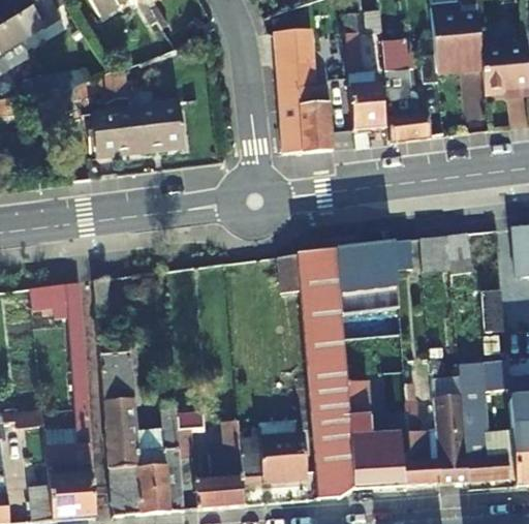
[(74,6),(70,0),(0,0),(0,6),(21,39),(74,6)]
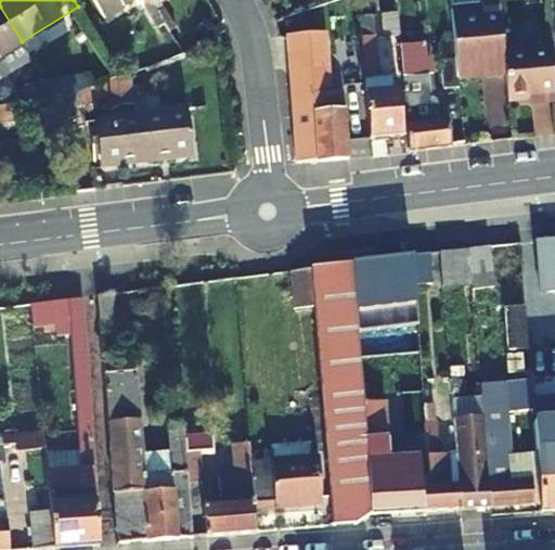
[(92,0),(104,20),(137,0),(92,0)]
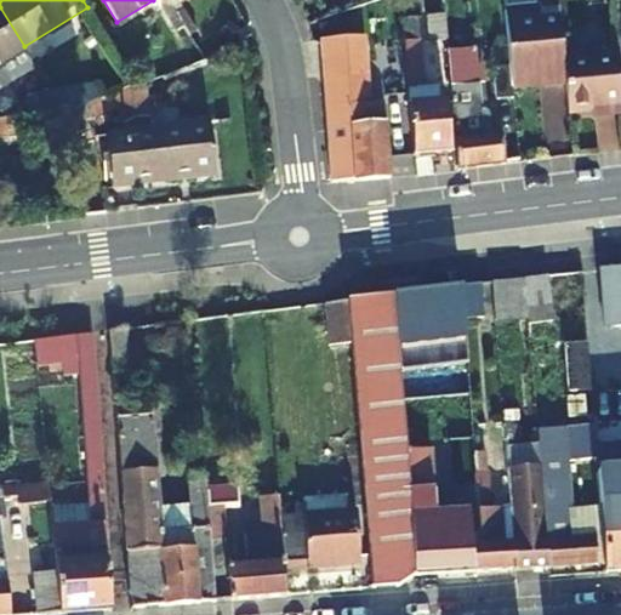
[(167,0),(174,10),(191,0),(167,0)]
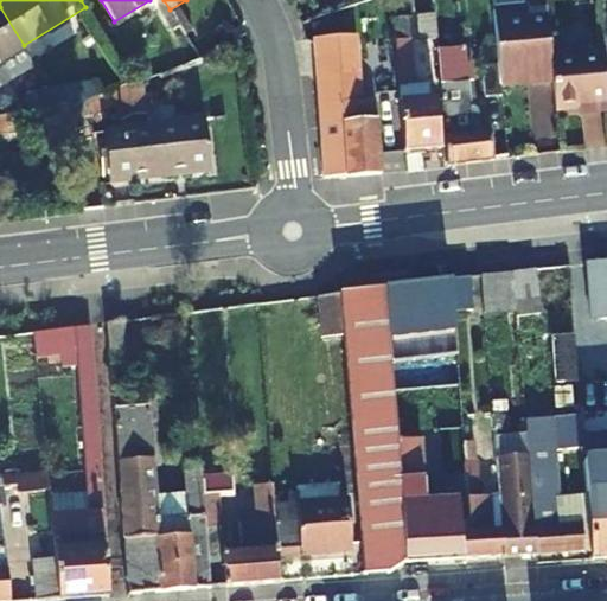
[(494,0),(496,12),(526,10),(525,0),(494,0)]
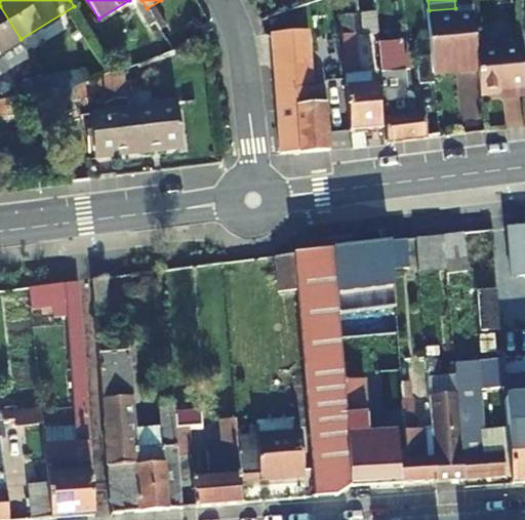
[(0,51),(21,39),(0,6),(0,51)]
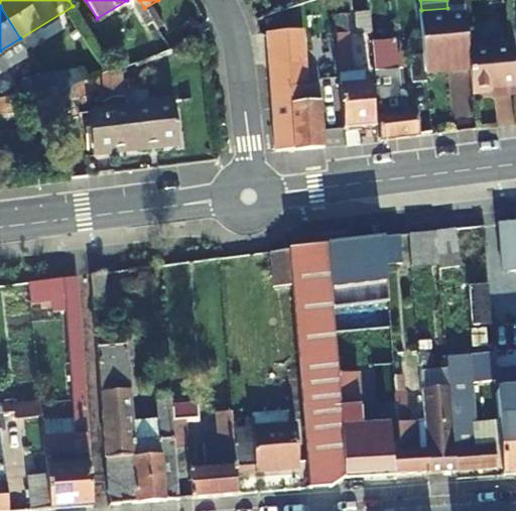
[(467,15),(466,6),(450,7),(450,16),(467,15)]
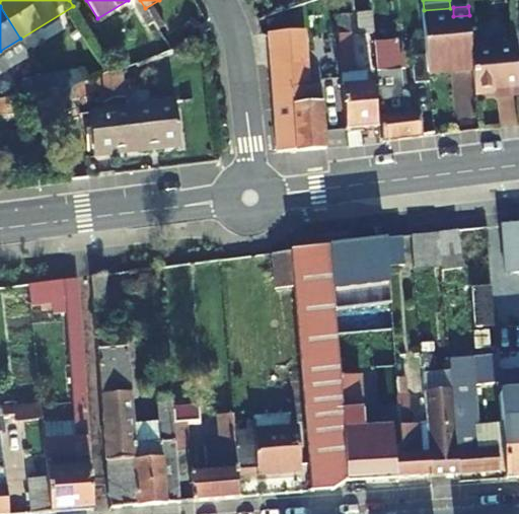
[(474,68),(472,50),(469,15),(453,16),(453,7),(450,8),(424,10),(427,38),(429,64),(456,61),(457,69),(474,68)]
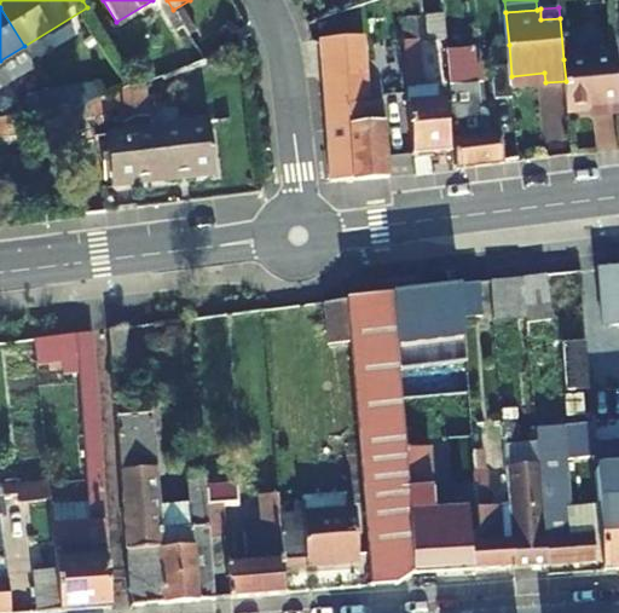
[(443,10),(400,13),(401,36),(445,33),(443,10)]
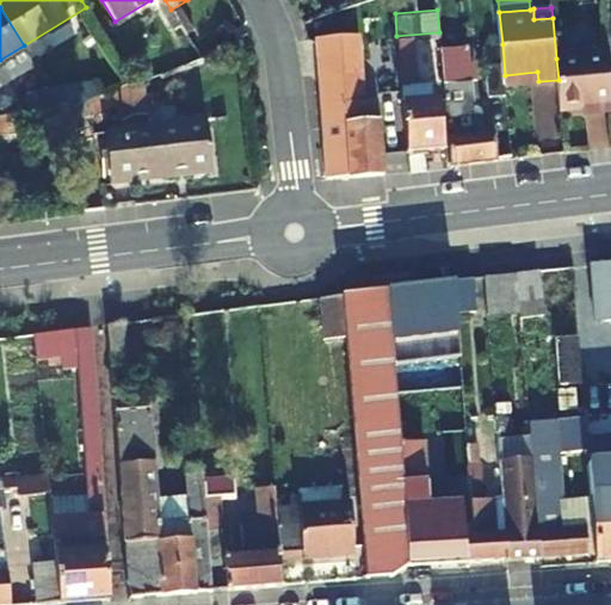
[(439,31),(452,162),(498,158),(497,131),(485,133),(482,105),(480,105),(477,79),(471,80),(466,29),(439,31)]
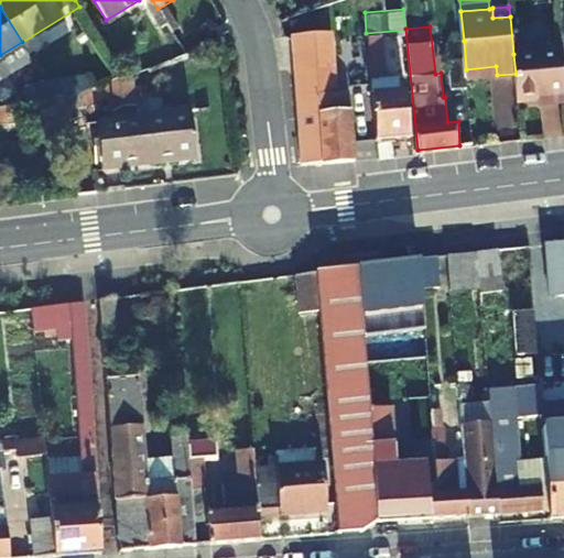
[(331,29),(291,32),(302,161),(354,155),(349,108),(338,109),(331,29)]
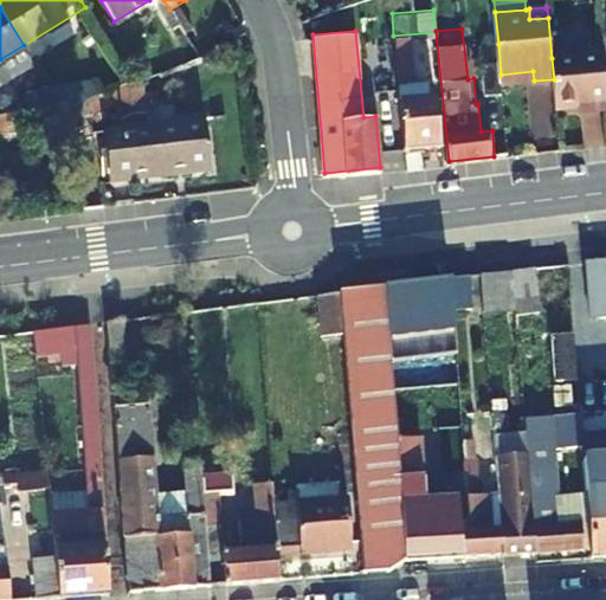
[(394,36),(405,150),(440,147),(436,97),(429,97),(414,97),(413,82),(408,36),(394,36)]
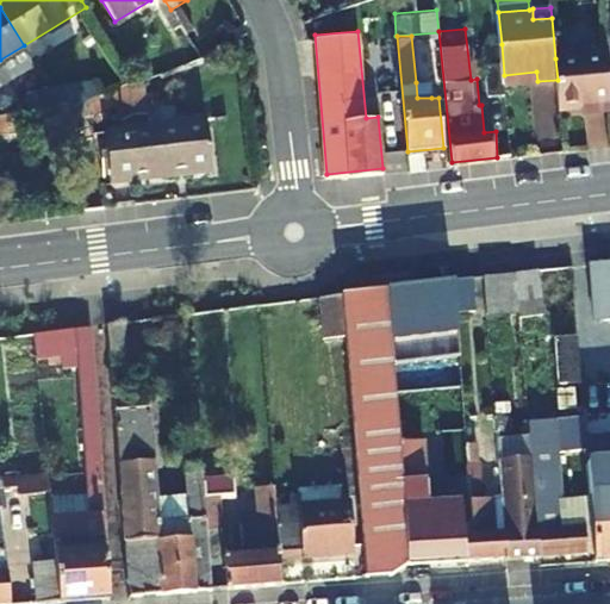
[(504,75),(502,44),(485,45),(490,93),(506,92),(504,75)]
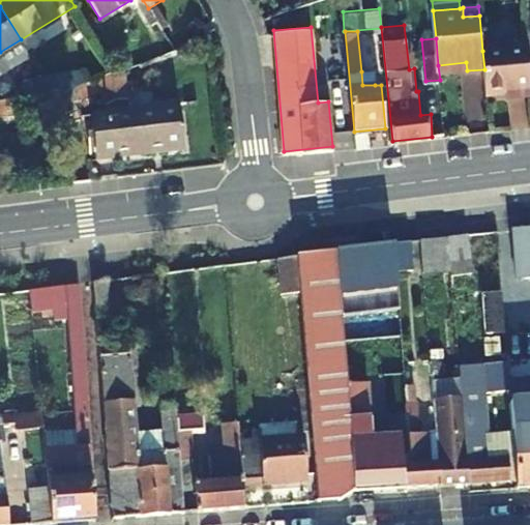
[(0,70),(29,54),(21,39),(0,52),(0,70)]
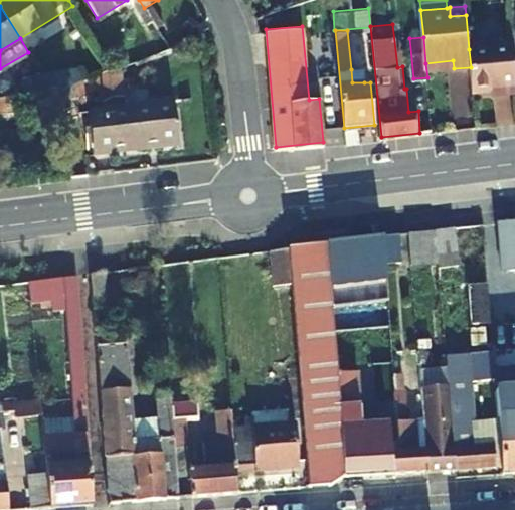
[(471,67),(474,94),(499,93),(499,96),(514,94),(514,62),(514,45),(469,49),(471,67)]
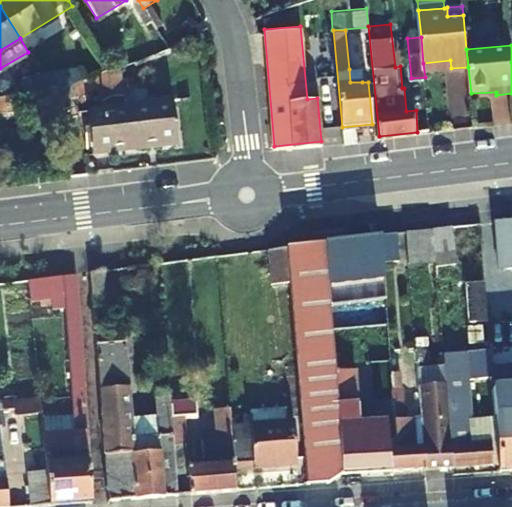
[(116,65),(93,74),(101,97),(125,89),(116,65)]
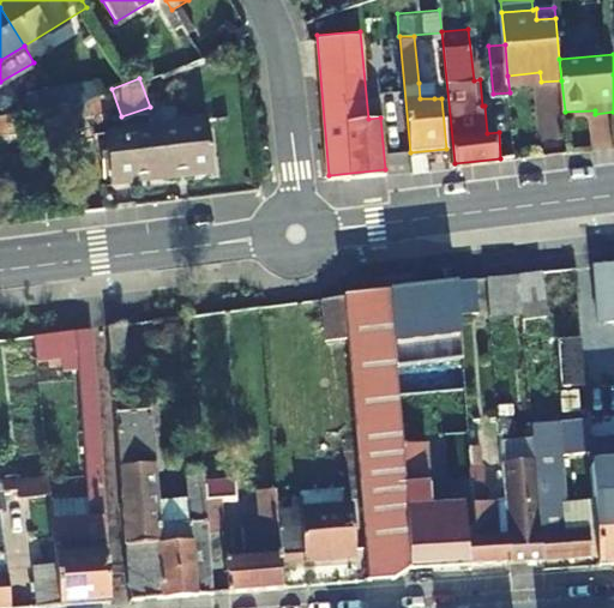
[(420,98),(434,98),(433,82),(419,83),(420,98)]
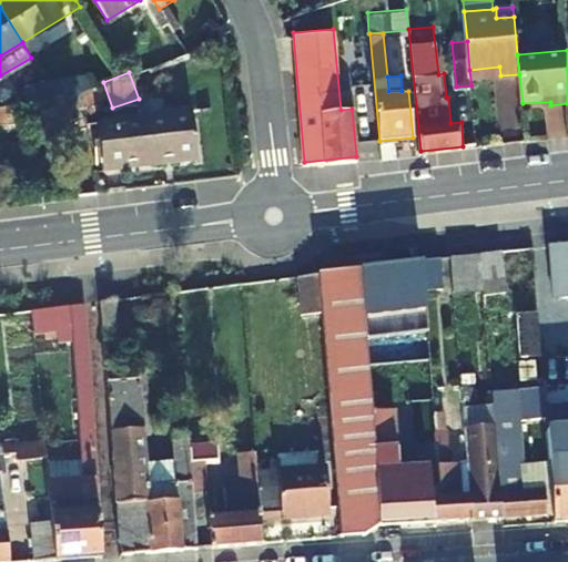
[(168,111),(77,124),(83,174),(174,161),(168,111)]
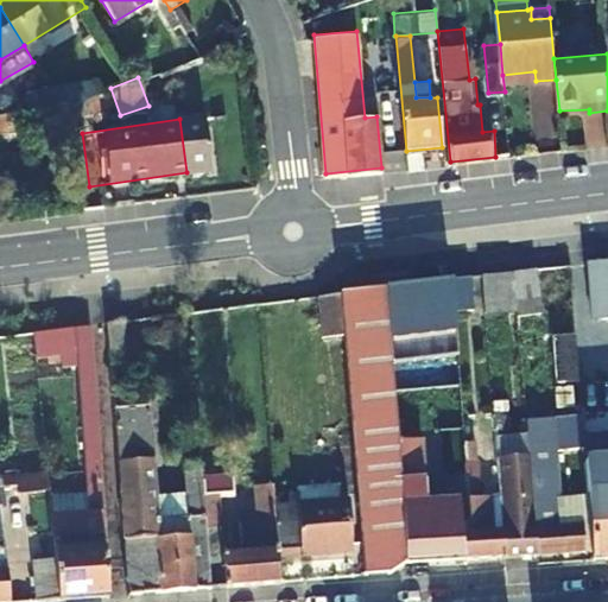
[(594,312),(607,311),(607,257),(588,260),(594,312)]
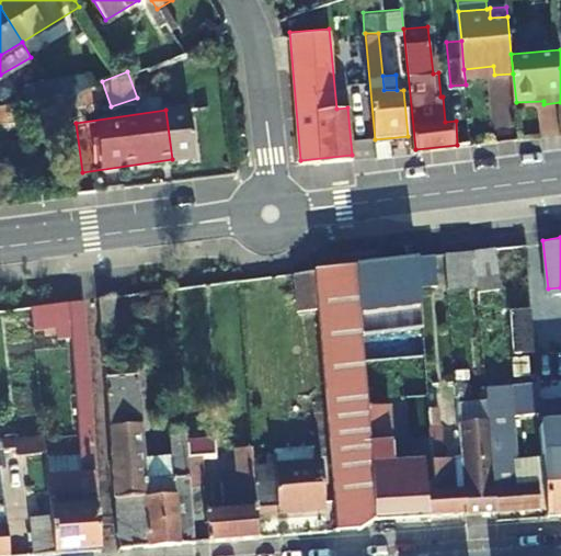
[(495,246),(472,248),(476,284),(477,288),(499,286),(495,246)]
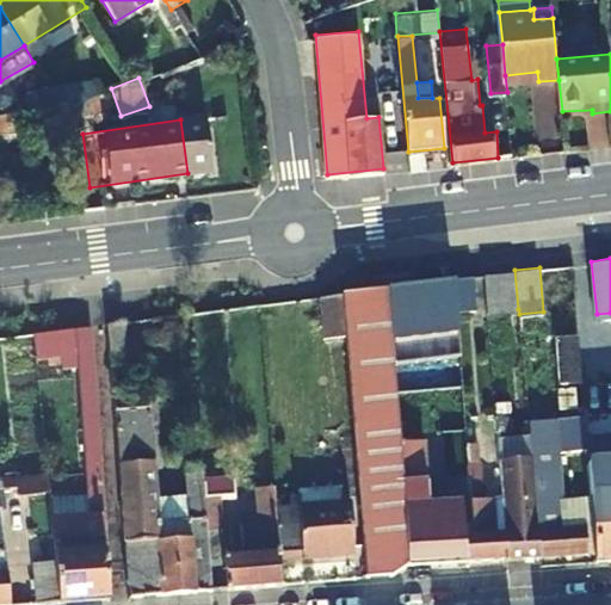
[(518,309),(514,270),(500,272),(503,310),(514,309),(518,309)]
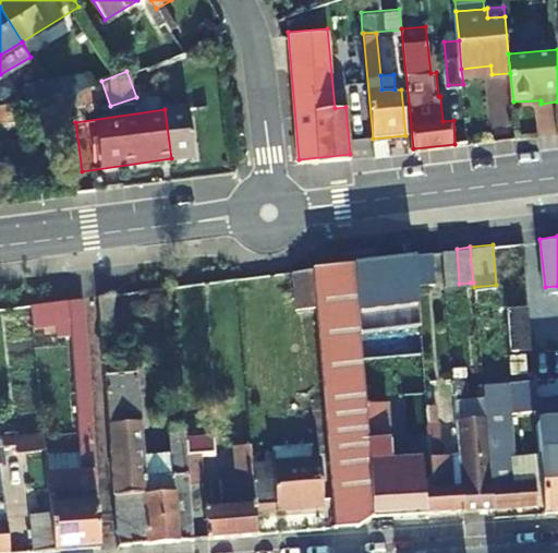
[(459,284),(457,249),(444,250),(444,253),(446,285),(449,285),(459,284)]
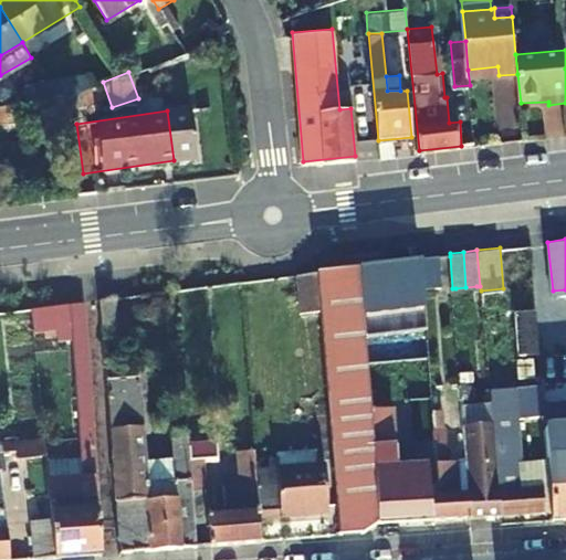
[(421,256),(423,287),(440,286),(439,254),(421,256)]
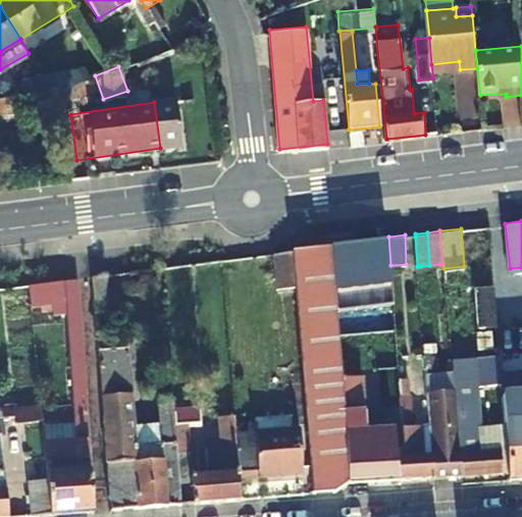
[(400,477),(397,443),(396,425),(366,427),(362,372),(342,374),(330,244),(293,248),(293,250),(296,286),(304,378),(308,423),(314,493),(335,490),(351,480),(400,477)]
